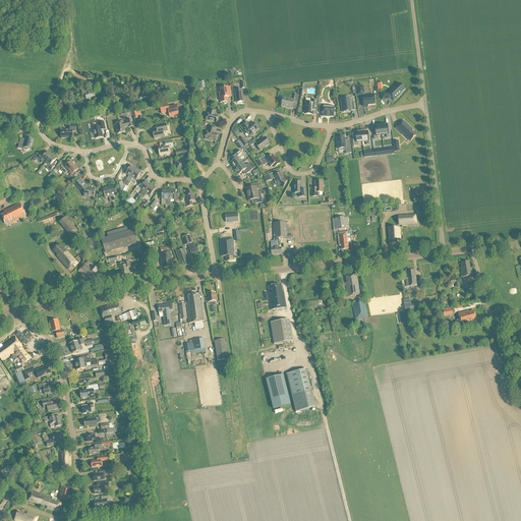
[(405,90),(399,83),(395,88),(389,94),(381,95),(382,101),(390,100),(391,99),(394,102),(402,94),(401,94),(405,90)]
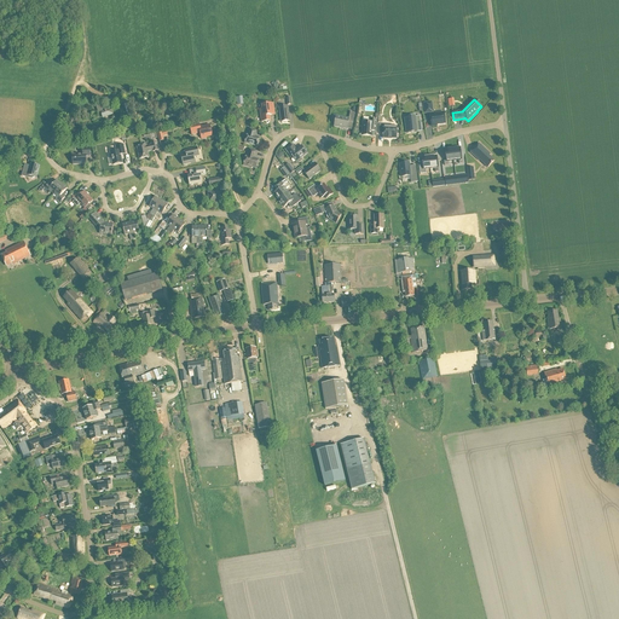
[(275,115),(273,104),(262,105),(262,110),(260,110),(261,122),(265,122),(265,123),(266,125),(268,123),(270,122),(270,121),(270,116),(275,115)]
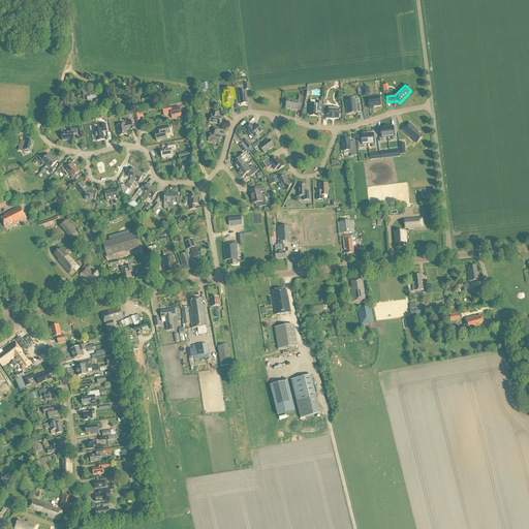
[(248,103),(246,91),(239,92),(240,104),(248,103)]
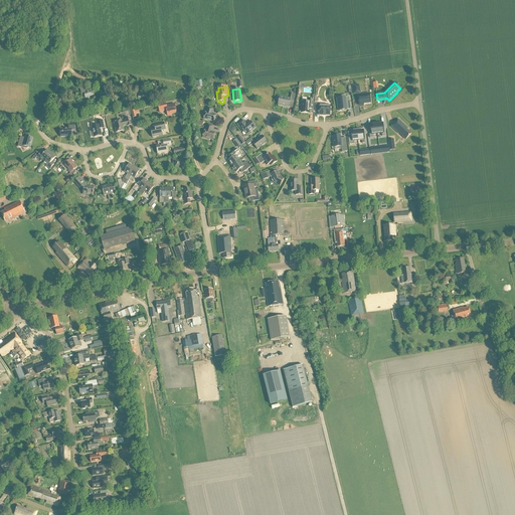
[(296,95),(292,94),(291,99),(280,97),(278,106),(289,108),(290,102),(294,103),(296,95)]
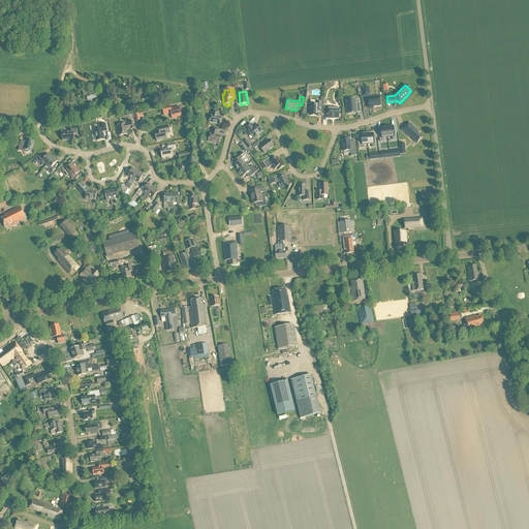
[(349,100),(346,101),(347,114),(359,113),(359,110),(361,110),(359,99),(354,100),(354,97),(349,98),(349,100)]
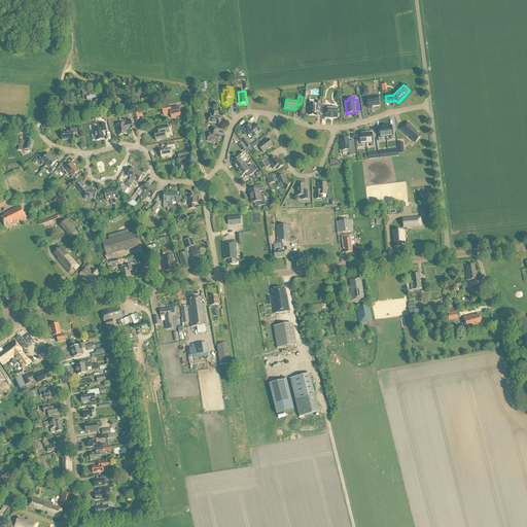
[(378,97),(366,98),(367,108),(373,107),(373,106),(379,105),(378,97)]
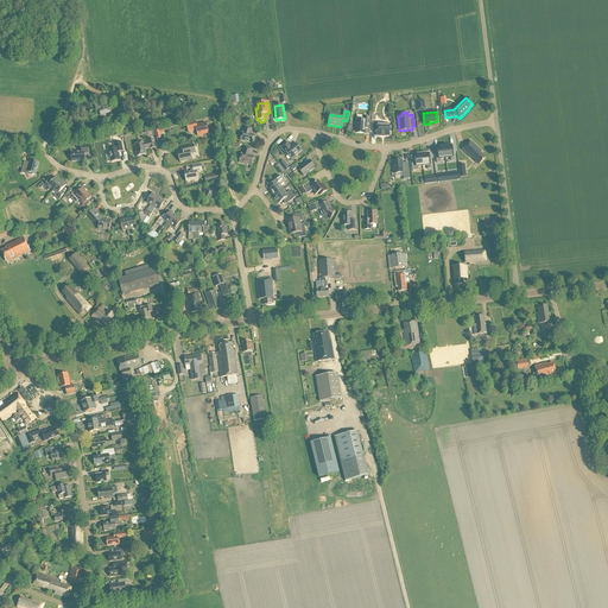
[(371,119),(362,118),(362,121),(356,120),(355,133),(365,134),(366,130),(369,130),(371,119)]
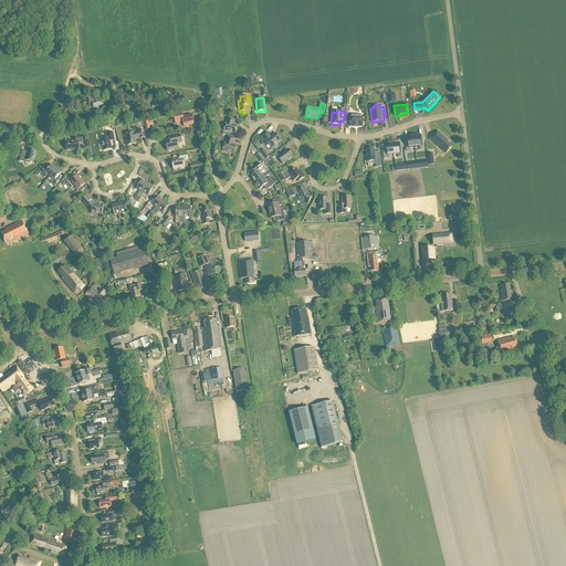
[(176,124),(182,122),(185,127),(189,126),(195,125),(192,115),(182,116),(182,113),(174,115),(176,124)]
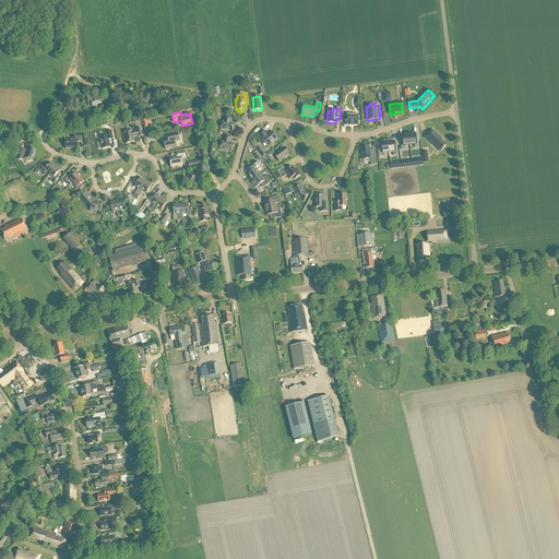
[(346,114),(343,114),(342,120),(346,120),(346,126),(351,126),(351,125),(358,125),(359,116),(346,115),(346,114)]
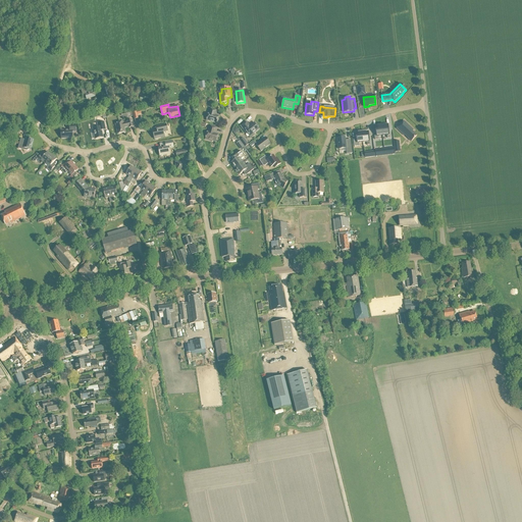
[(215,110),(211,109),(209,113),(206,120),(217,123),(217,121),(218,121),(218,119),(218,118),(219,116),(215,115),(216,111),(215,110)]
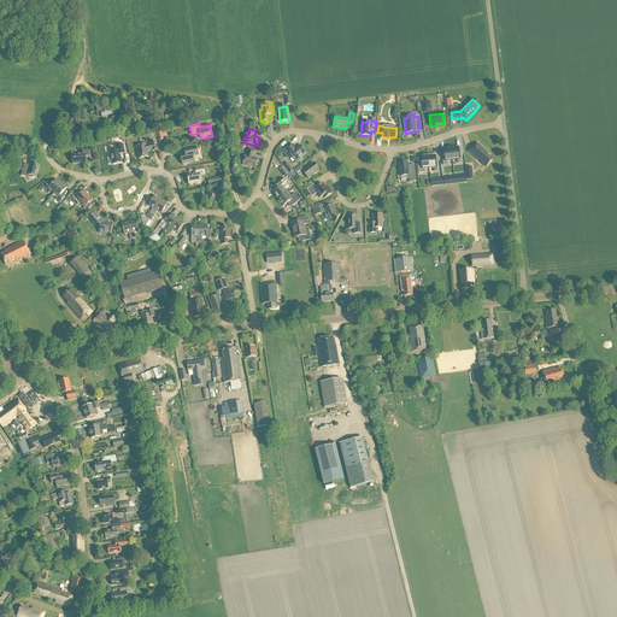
[(158,151),(157,142),(151,144),(151,145),(146,146),(146,145),(136,147),(139,159),(148,157),(147,152),(152,151),(152,152),(158,151)]
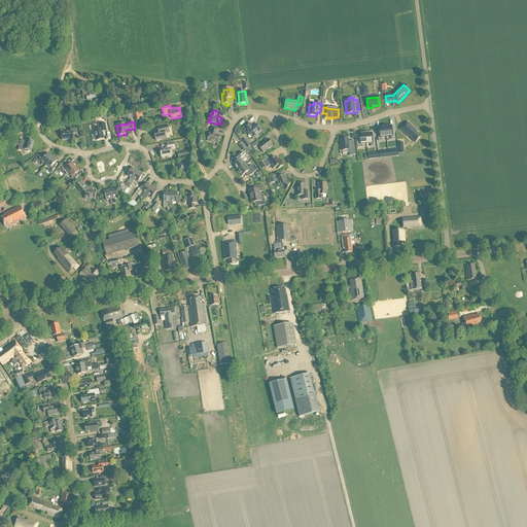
[(408,123),(400,130),(408,137),(409,137),(416,143),(421,138),(416,133),(418,132),(408,123)]
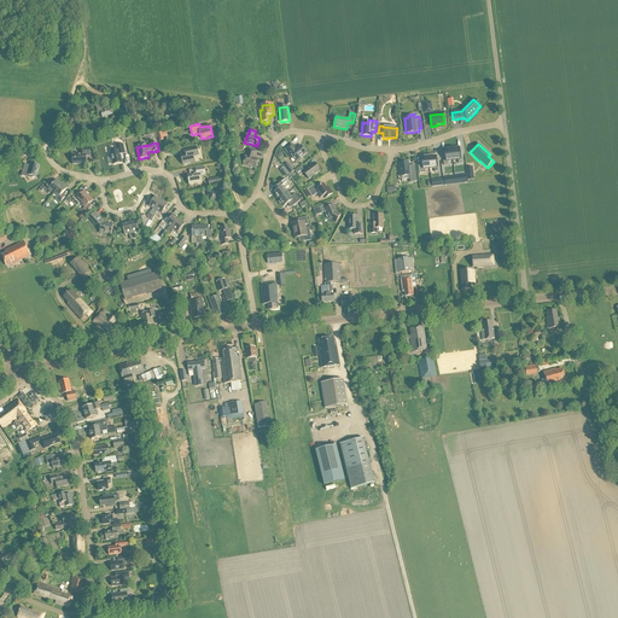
[(121,155),(126,155),(123,145),(116,146),(116,151),(110,152),(112,165),(122,163),(121,155)]
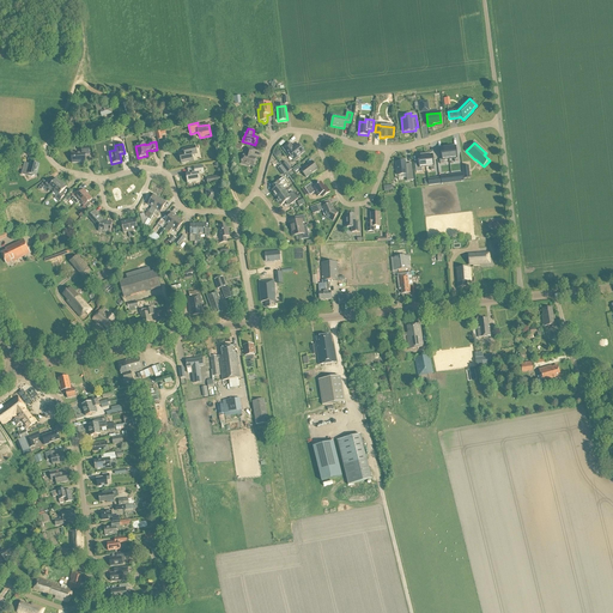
[(298,157),(304,152),(299,145),(293,149),(290,144),(283,149),(289,156),(290,155),(293,162),(298,158),(298,157)]
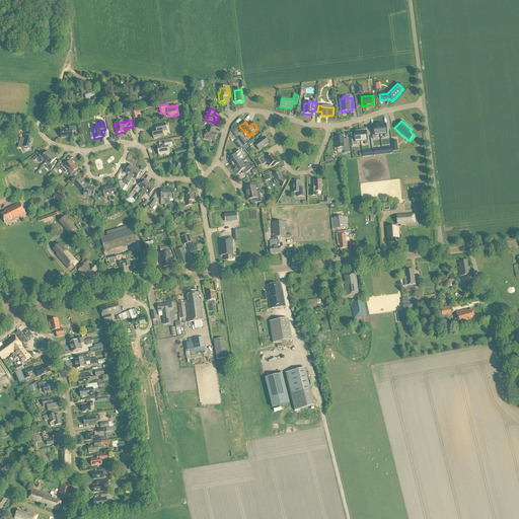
[(76,131),(75,124),(69,125),(69,130),(61,130),(61,139),(73,138),(72,132),(76,131)]
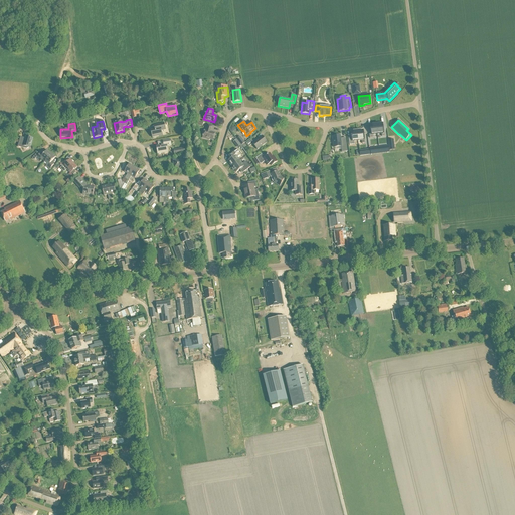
[(154,125),(155,129),(151,130),(152,137),(162,135),(161,131),(165,130),(164,123),(154,125)]
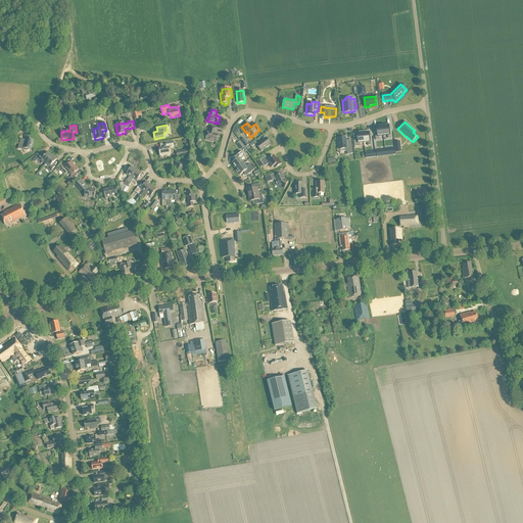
[(388,126),(382,126),(383,137),(388,136),(388,139),(392,138),(391,135),(390,135),(388,126)]
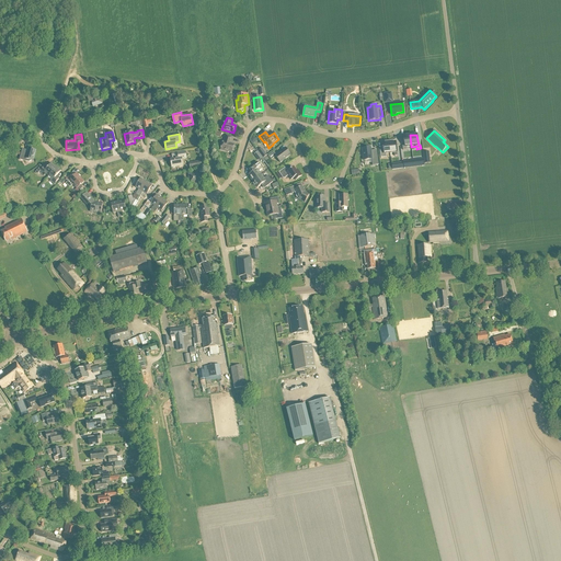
[(232,137),(226,136),(224,141),(220,150),(228,152),(228,151),(232,152),(235,145),(230,144),(232,137)]
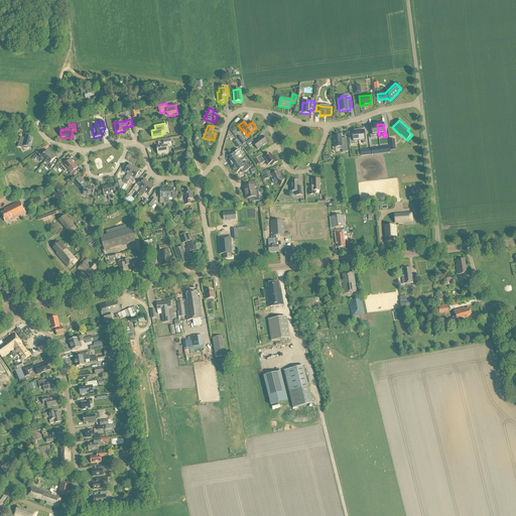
[(359,141),(363,141),(363,144),(366,144),(364,130),(358,131),(359,141)]
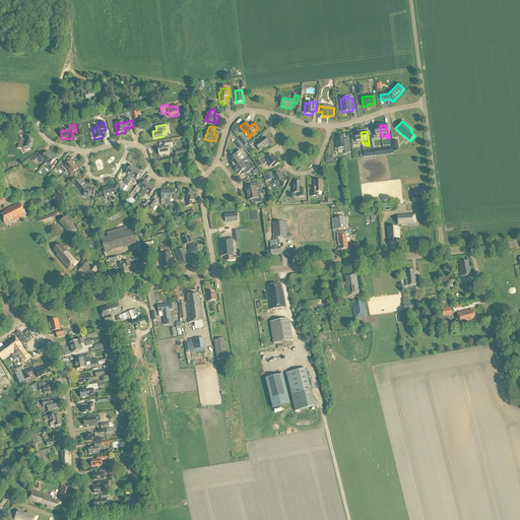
[(358,143),(362,142),(361,132),(353,133),(354,139),(352,139),(353,146),(359,146),(358,143)]
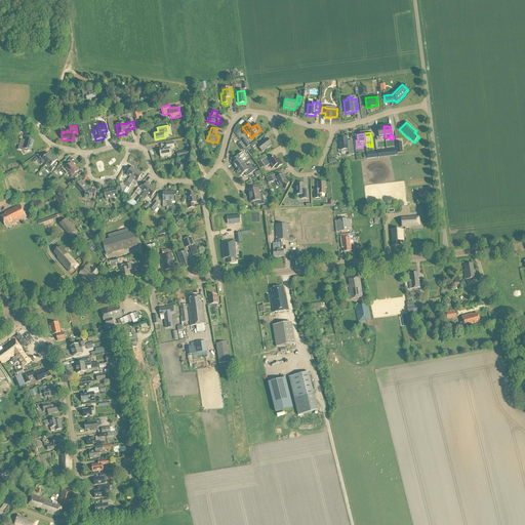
[(257,147),(258,148),(263,153),(272,146),(267,138),(258,145),(256,143),(251,147),(253,150),(257,147)]
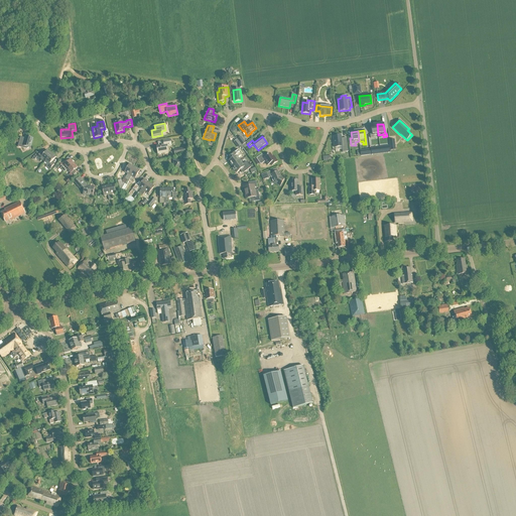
[(341,136),(334,137),(335,148),(342,147),(343,153),(349,152),(347,138),(342,139),(341,136)]
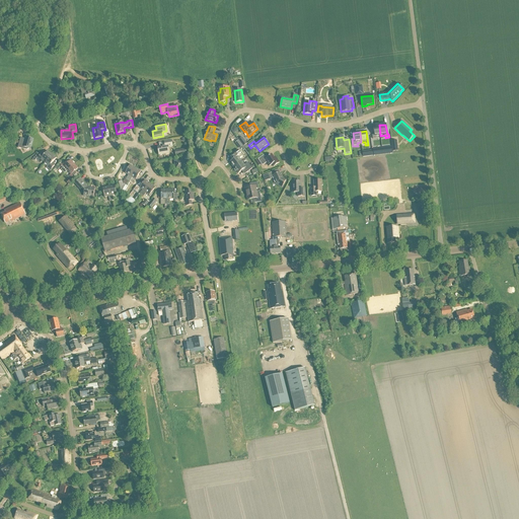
[(30,149),(33,140),(26,138),(26,140),(20,138),(18,148),(26,150),(29,149),(30,149)]
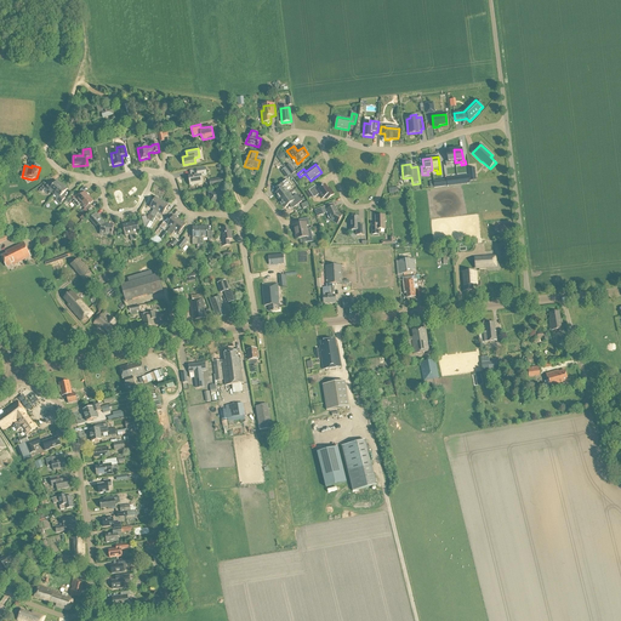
[(285,169),(290,175),(291,176),(292,176),(294,174),(296,172),(290,165),(285,169)]
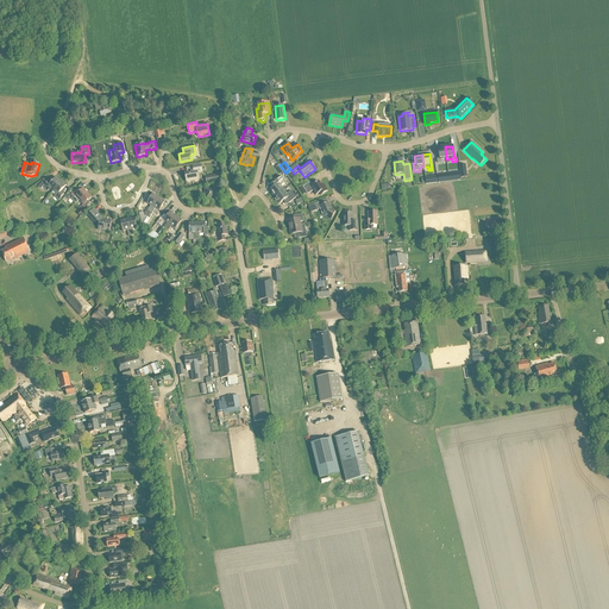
[(194,171),(193,171),(184,173),(187,182),(199,180),(198,174),(202,173),(201,165),(193,167),(194,171)]
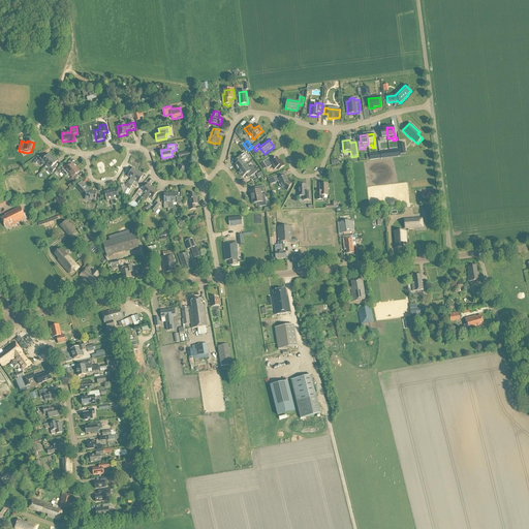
[(234,165),(239,172),(247,165),(244,162),(247,159),(243,153),(236,158),(239,162),(234,165)]
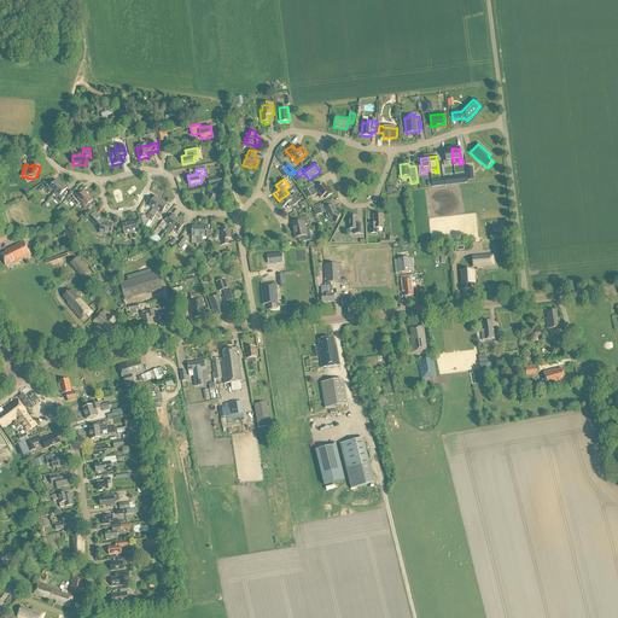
[(45,184),(39,191),(41,193),(44,190),(48,194),(51,192),(53,194),(62,185),(57,180),(52,186),(48,184),(47,185),(45,184)]
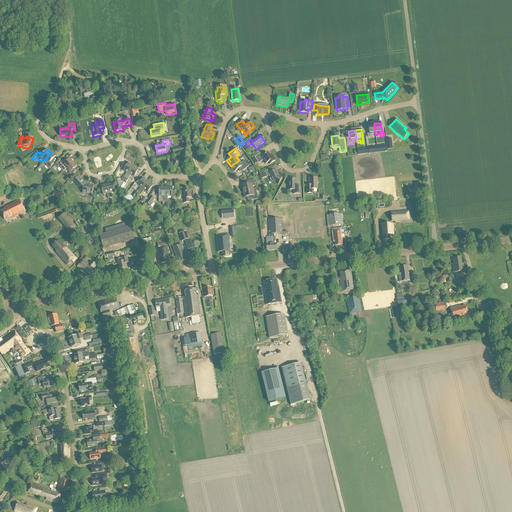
[(51,153),(44,161),(47,163),(45,165),(49,169),(54,164),(51,161),(56,156),(52,153),(51,153)]
